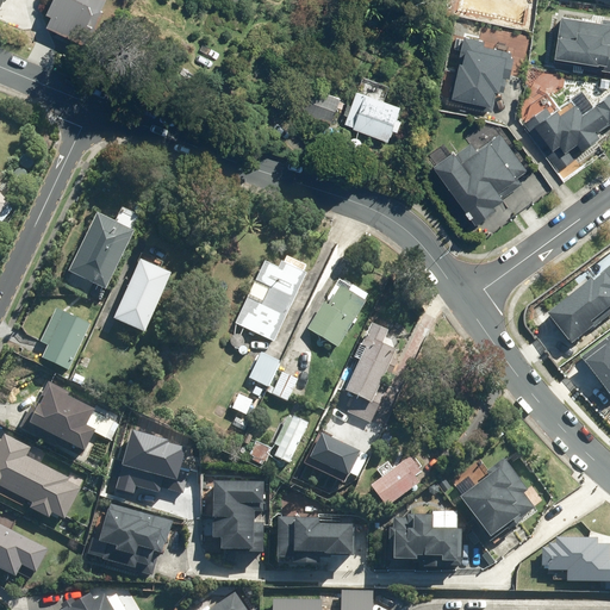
[(50,17),(47,24),(83,39),(99,0),(48,0),(43,14),(50,17)]
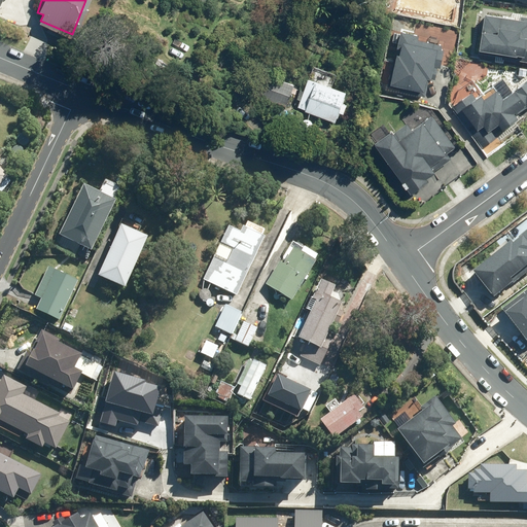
[(477,50),(518,56),(517,61),(526,62),(526,16),(521,16),(521,20),(483,14),(481,31),(480,31),(477,50)]
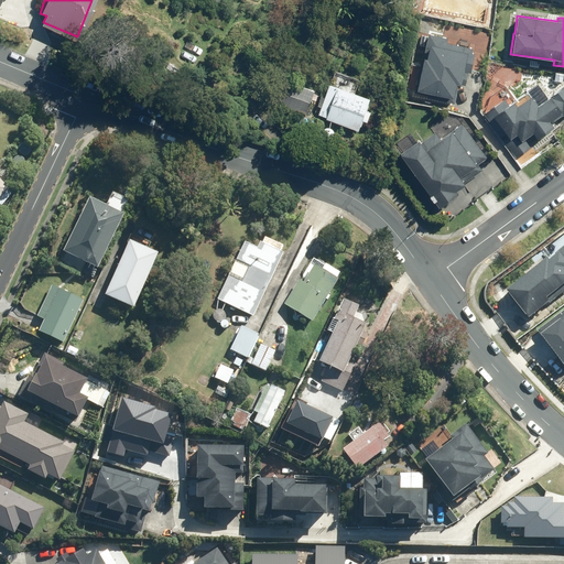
[(433,23),(416,89),(461,100),(476,38),(446,32),(447,26),(433,23)]
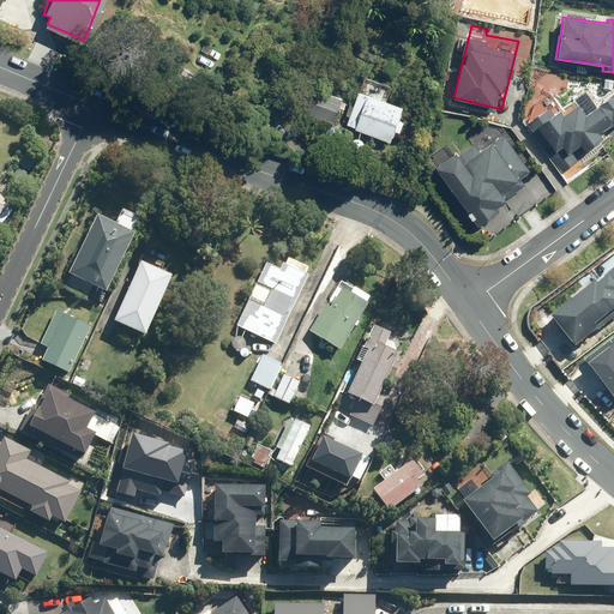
[(313,65),(317,55),(311,52),(306,61),(313,65)]
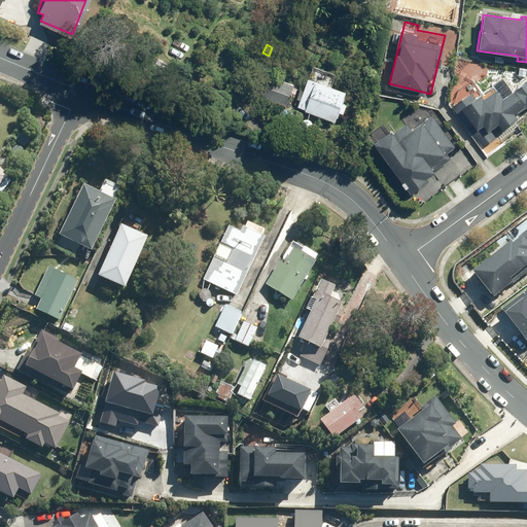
[(292,85),(256,72),(251,88),(257,90),(255,96),(285,106),(292,85)]
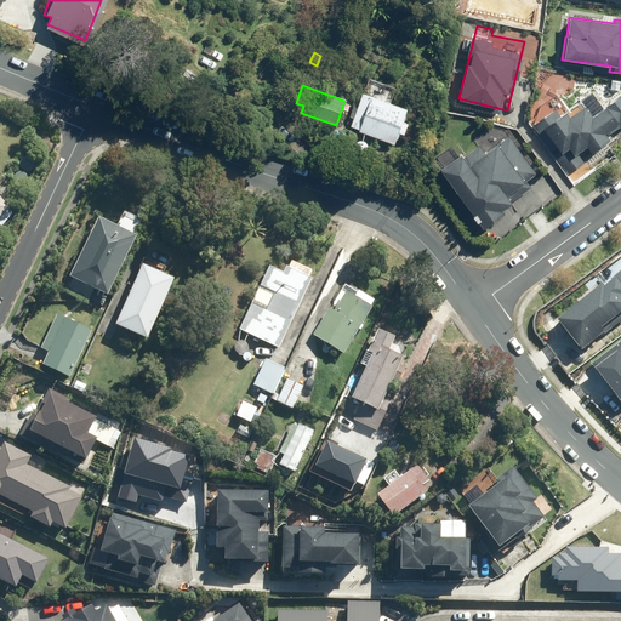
[(605,136),(620,124),(620,92),(590,114),(582,104),(568,115),(565,112),(559,115),(554,109),(539,120),(560,153),(568,147),(574,154),(586,146),(590,152),(608,138),(605,136)]
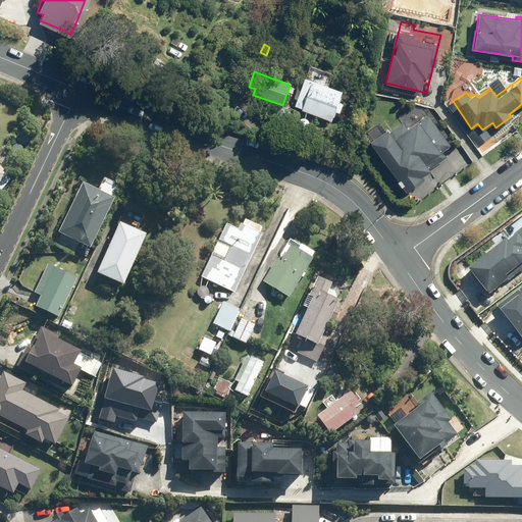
[(311,82),(304,79),(294,106),(301,109),(300,110),(330,121),(342,91),(312,81),(311,82)]
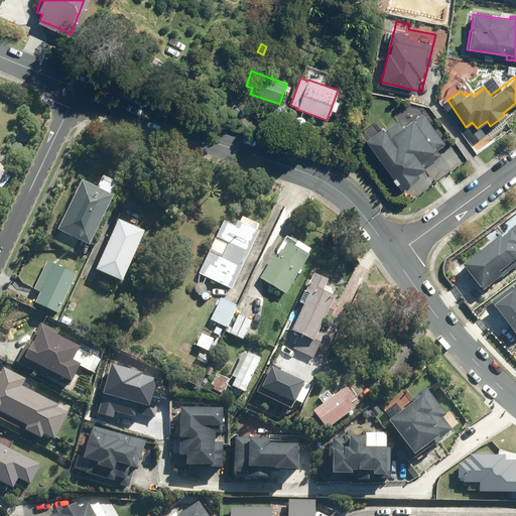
[(383,128),(366,139),(397,184),(399,182),(402,186),(417,176),(415,174),(440,157),(436,151),(443,146),(421,114),(403,127),(399,121),(385,131),(383,128)]
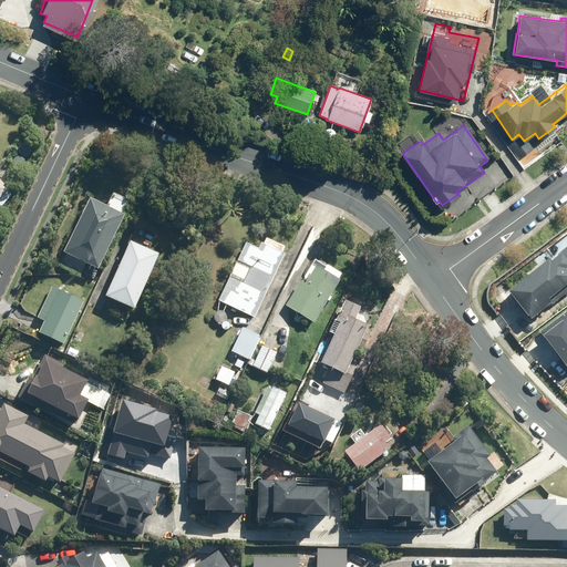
[(0,207),(11,197),(7,193),(8,192),(0,183),(0,207)]
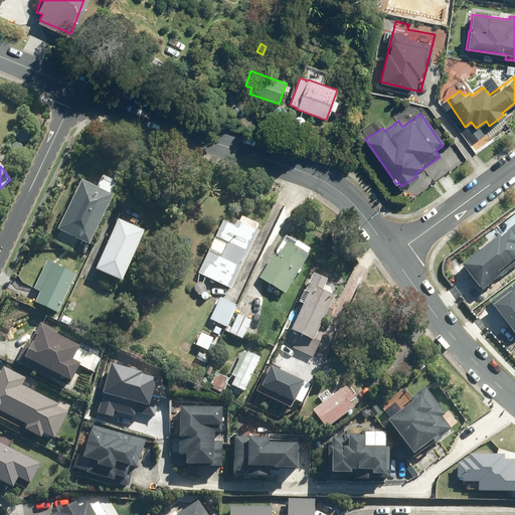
[(96,185),(79,177),(55,225),(88,242),(113,193),(109,191),(110,188),(113,189),(117,181),(102,173),(96,185)]
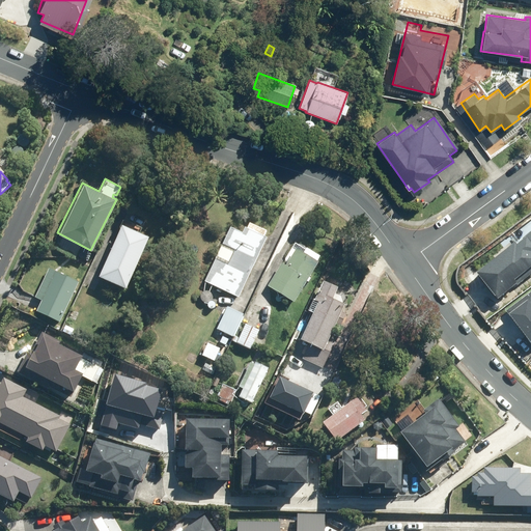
[(147,235),(120,223),(98,275),(123,287),(147,235)]
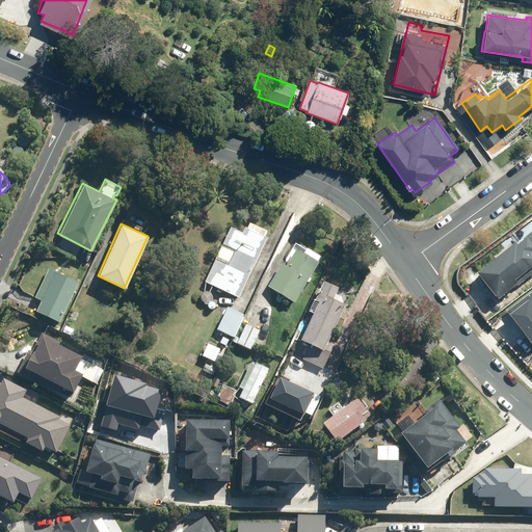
[(215,258),(205,282),(238,297),(266,237),(244,227),(242,232),(230,227),(221,243),(235,249),(228,264),(215,258)]
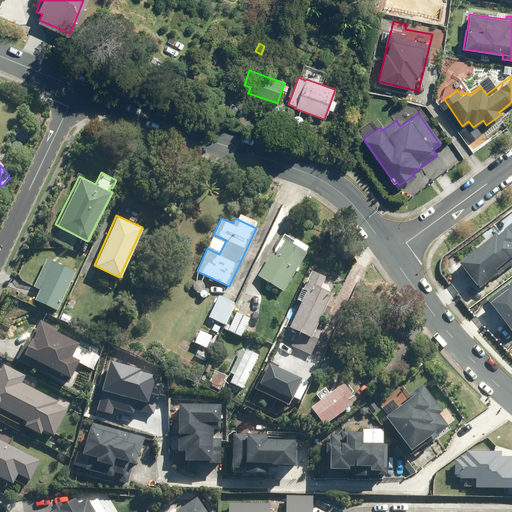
[(493,234),(457,261),(478,289),(495,277),(494,274),(511,260),(511,224),(495,236),(493,234)]
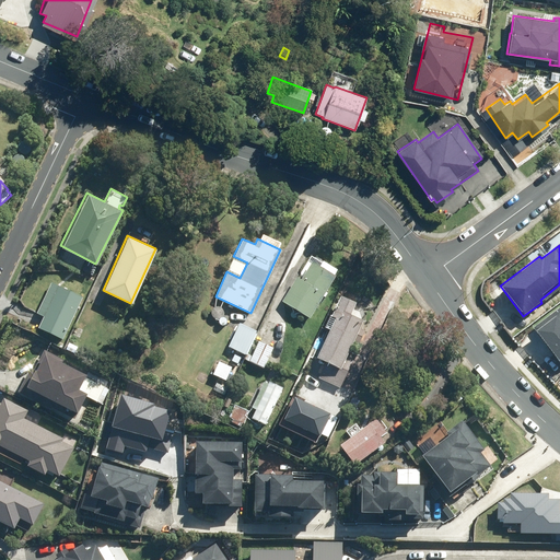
[(281,301),(310,317),(335,273),(312,259),(301,279),(296,276),(281,301)]
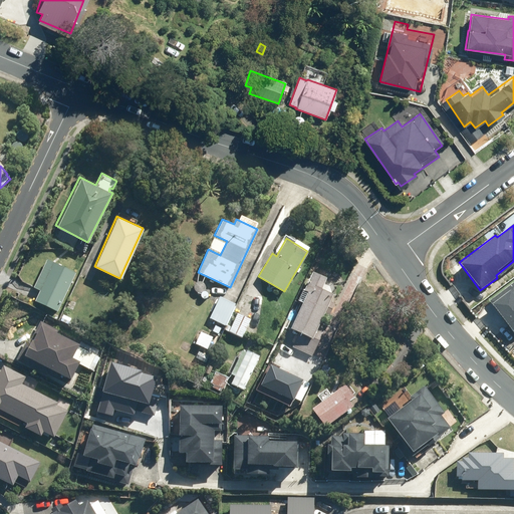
[(57,312),(75,274),(47,260),(33,287),(40,291),(35,301),(57,312)]
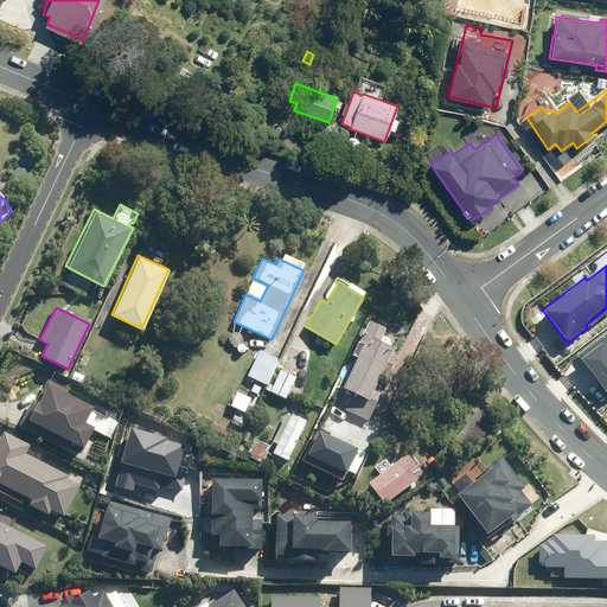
[(36,320),(27,317),(23,327),(31,331),(36,320)]
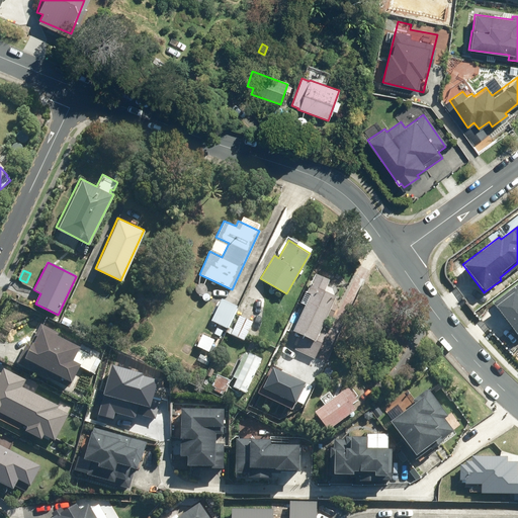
[(295,347),(315,357),(330,328),(323,324),(335,294),(324,289),(329,278),(315,272),(307,291),(311,292),(293,330),(301,333),(295,347)]
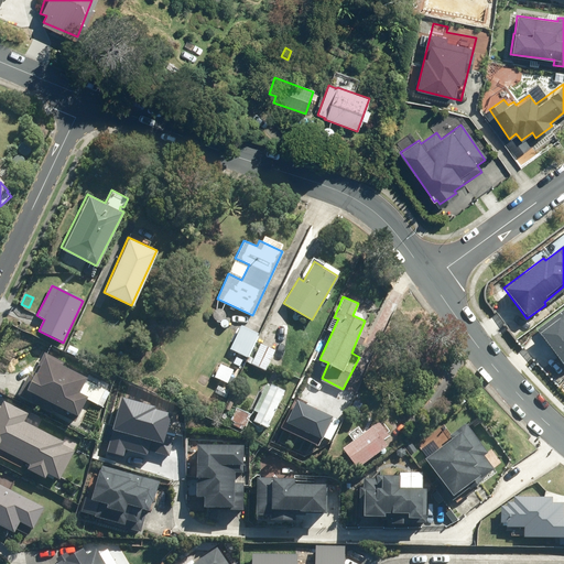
[(241,325),(229,348),(247,356),(258,333),(241,325)]
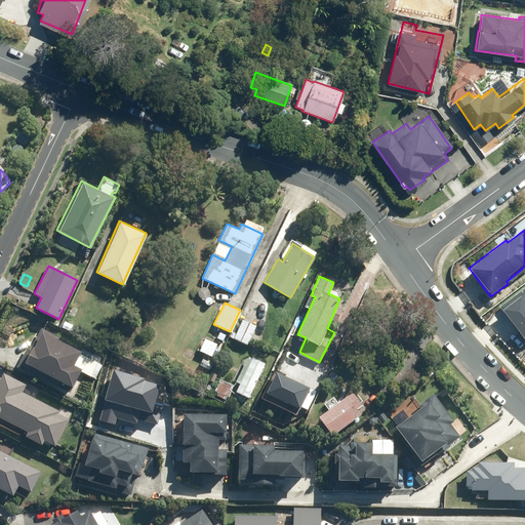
[(247,345),(256,325),(243,319),(234,338),(247,345)]
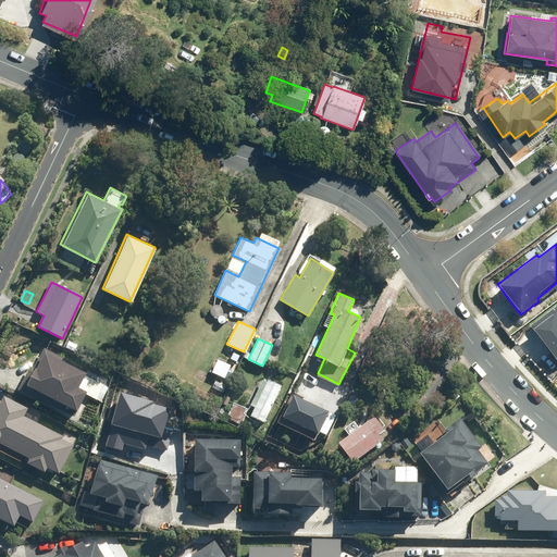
[(17,390),(51,407),(52,405),(63,410),(65,405),(75,410),(85,391),(76,386),(84,372),(61,360),(62,357),(42,347),(33,367),(29,366),(17,390)]
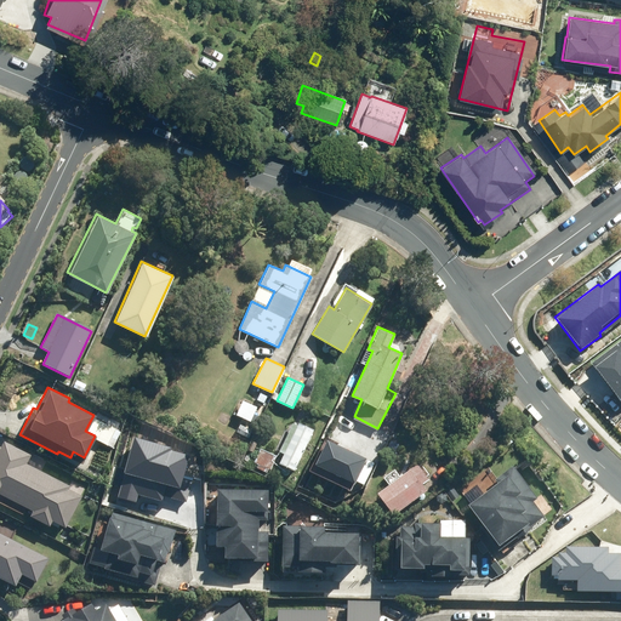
[(267,396),(260,393),(256,400),(263,403),(267,396)]
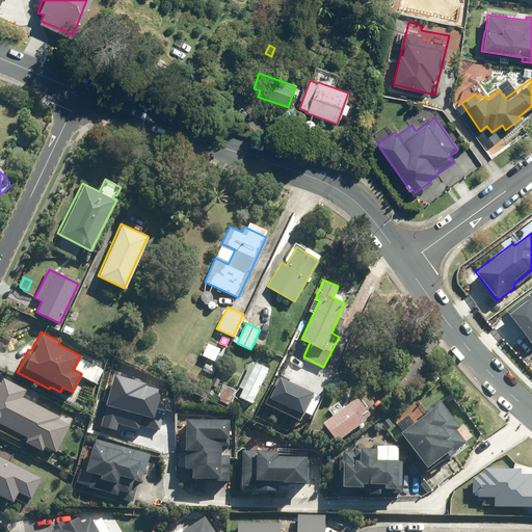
[(268,368),(255,362),(254,364),(250,362),(238,387),(242,389),(238,397),(251,403),(268,368)]
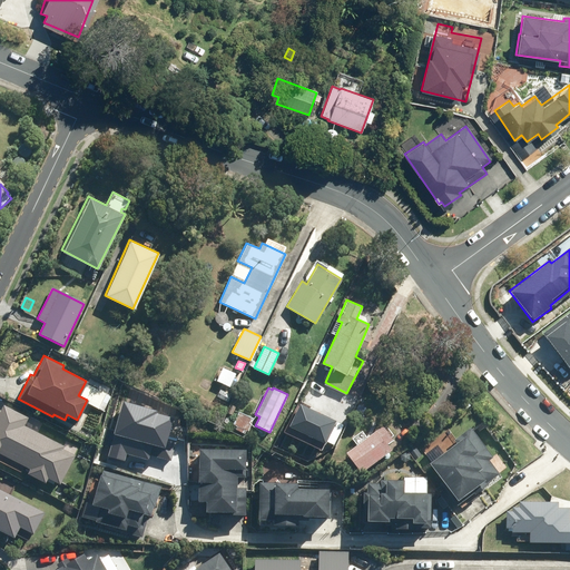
[(231,395),(220,390),(217,396),(227,402),(231,395)]
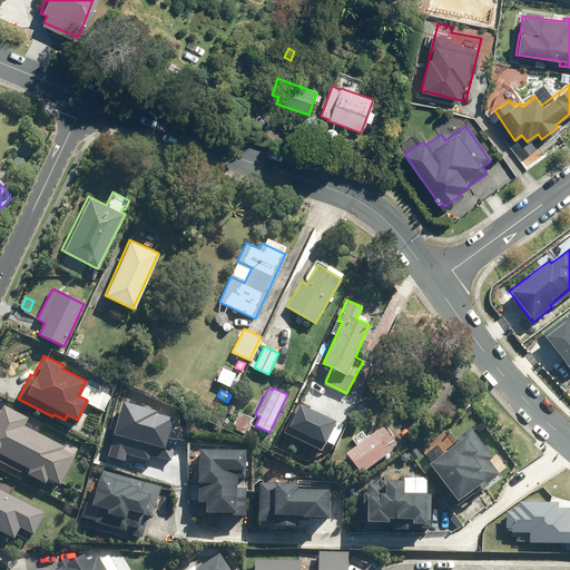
[(23,425),(28,418),(3,404),(0,410),(0,453),(29,469),(27,473),(45,482),(47,478),(60,483),(75,455),(62,449),(64,445),(23,425)]
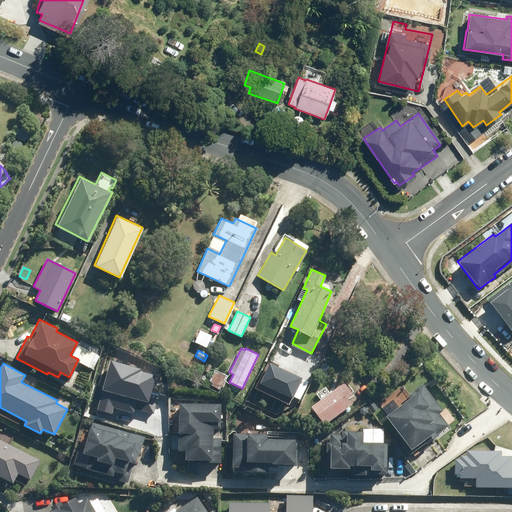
[(222,387),(227,375),(214,369),(209,381),(222,387)]
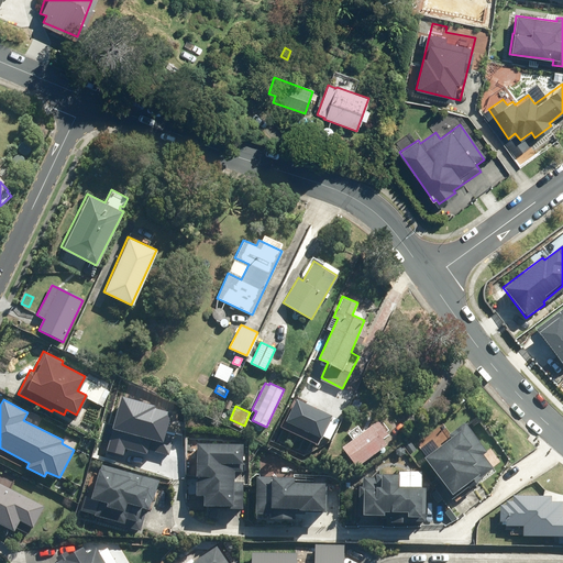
[(373,406),(338,433),(352,453),(381,431),(384,435),(398,424),(390,416),(384,420),(381,416),(384,414),(378,407),(375,409),(373,406)]
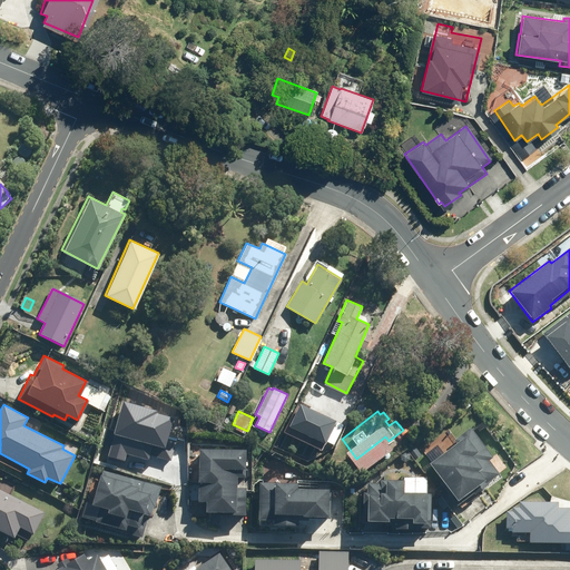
[(458,446),(431,464),(458,503),(497,477),(487,462),(492,459),(471,428),(453,439),(458,446)]
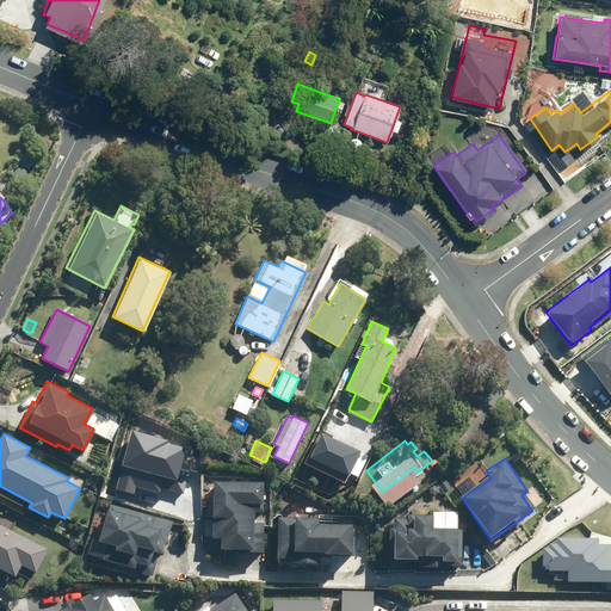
[(236,549),(263,549),(264,525),(255,525),(255,507),(266,507),(266,485),(216,485),(216,532),(226,532),(226,561),(236,562),(236,549)]
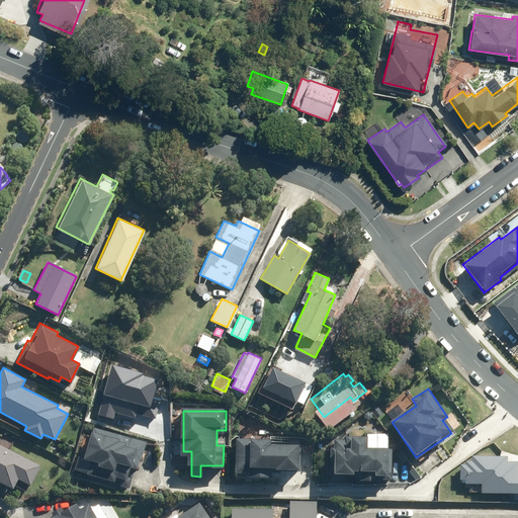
[(150,448),(94,430),(85,459),(92,462),(88,475),(131,489),(140,460),(146,462),(150,448)]
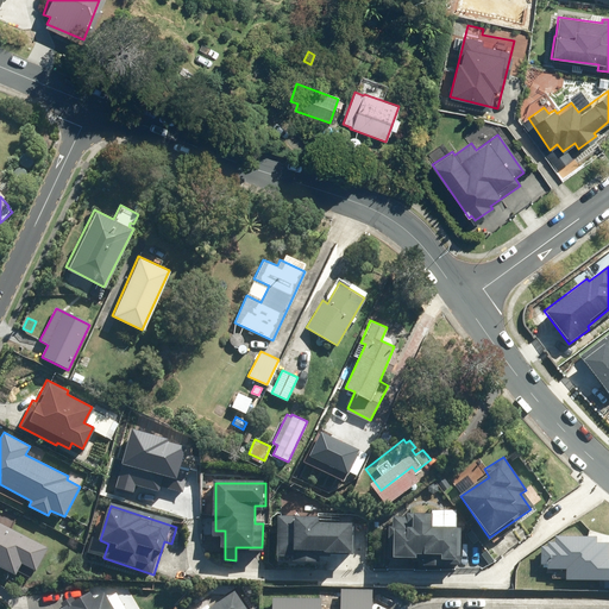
[(385,528),(385,560),(463,562),(463,529),(432,529),(432,515),(408,514),(408,528),(385,528)]
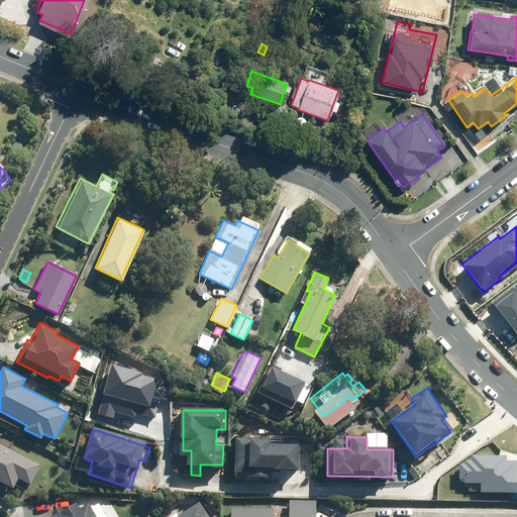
[(248,444),(238,444),(237,470),(252,470),(252,475),(270,476),(270,470),(297,470),(297,446),(268,445),(268,441),(248,440),(248,444)]
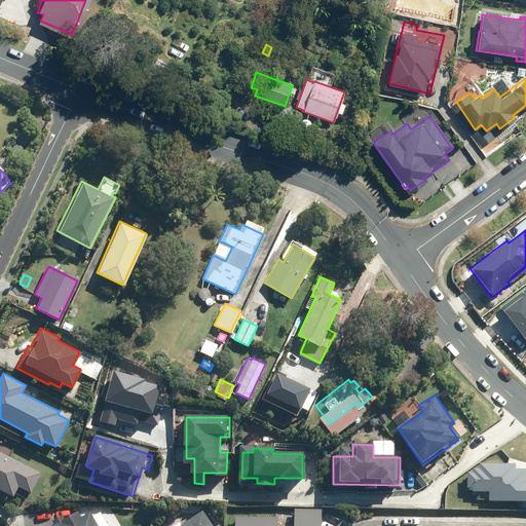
[(0,489),(12,496),(16,486),(30,493),(40,473),(0,451),(0,489)]
